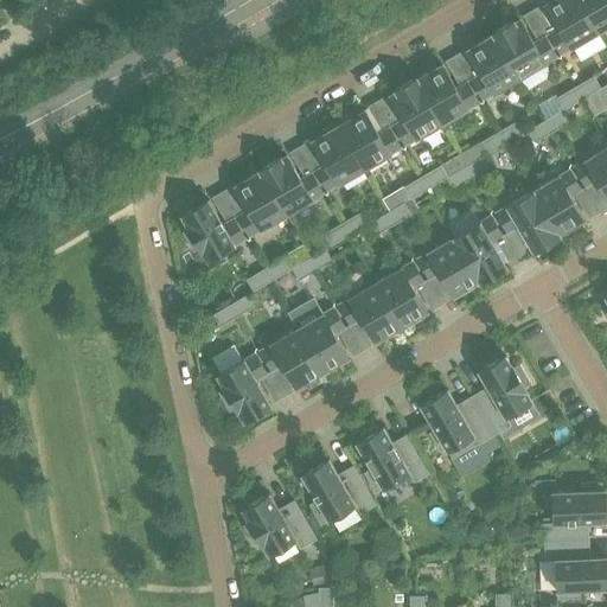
[(598,31),(579,0),(549,0),(545,2),(560,26),(549,32),(561,52),(598,31)]
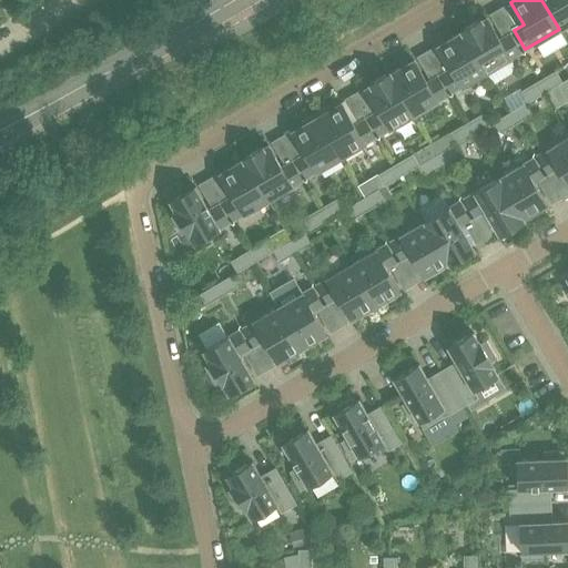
[(567,0),(541,0),(559,29),(567,23),(567,0)]
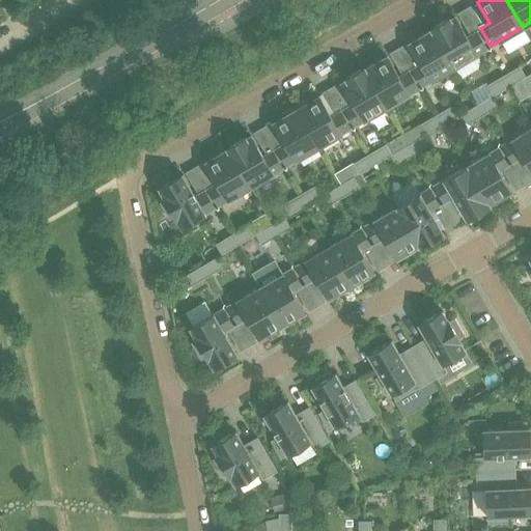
[(449,17),(431,28),(454,67),(486,49),(476,31),(467,36),(454,16),(450,18),(449,17)]
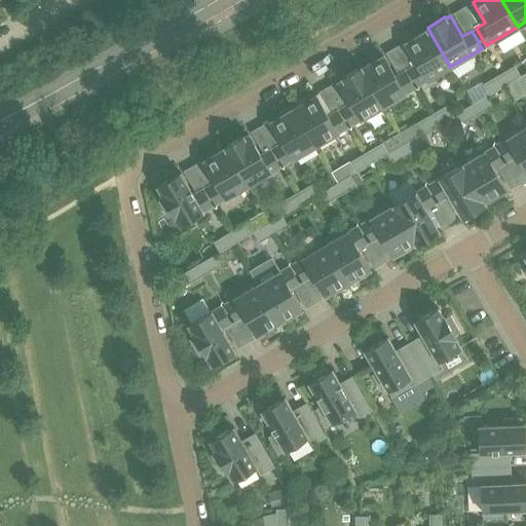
[(450,67),(427,28),(426,28),(427,29),(406,41),(418,63),(409,68),(419,84),(450,67)]
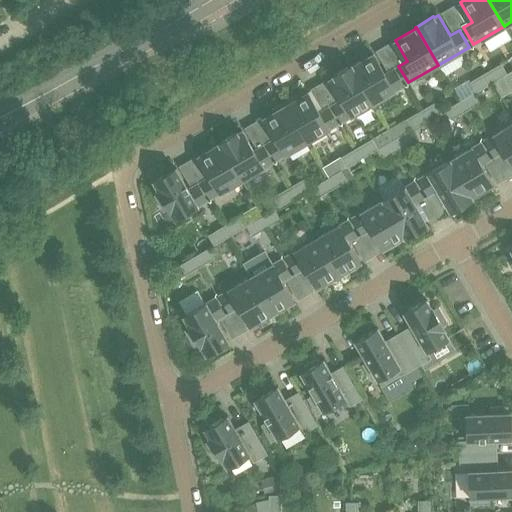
[(351,65),(350,65),(372,103),(403,85),(393,68),(385,73),(373,53),(352,66),(351,65)]
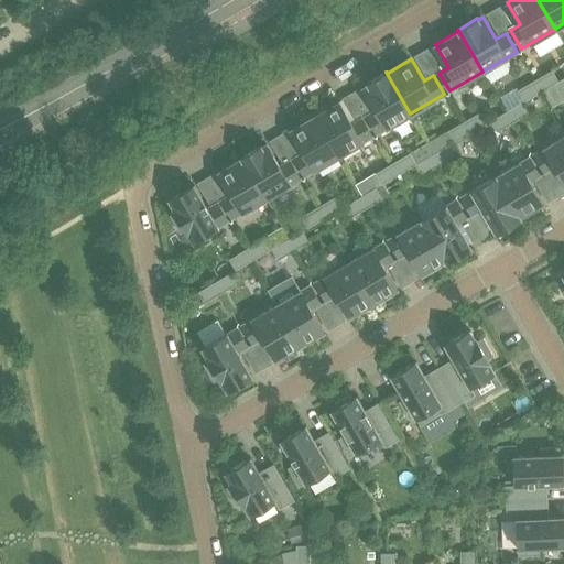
[(552,69),(535,79),(542,90),(559,80),(552,69)]
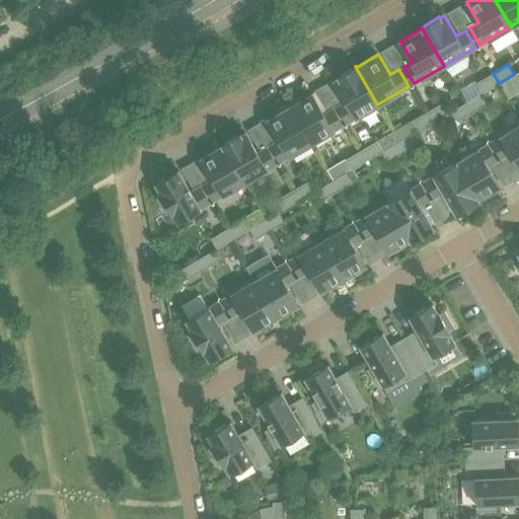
[(377,104),(355,66),(338,76),(339,77),(334,80),(346,100),(337,105),(347,123),(377,104)]
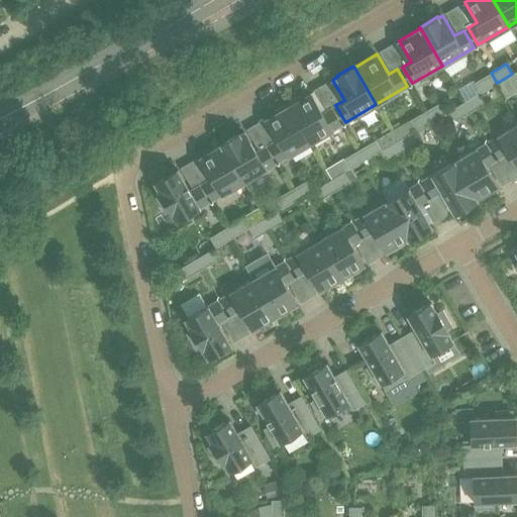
[(497,83),(491,73),(475,82),(481,92),(497,83)]
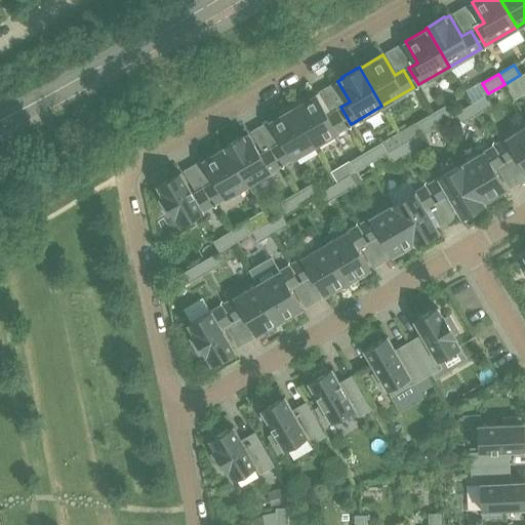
[(305,96),(291,105),(314,146),(347,127),(336,110),(327,115),(315,94),(306,99),(305,96)]
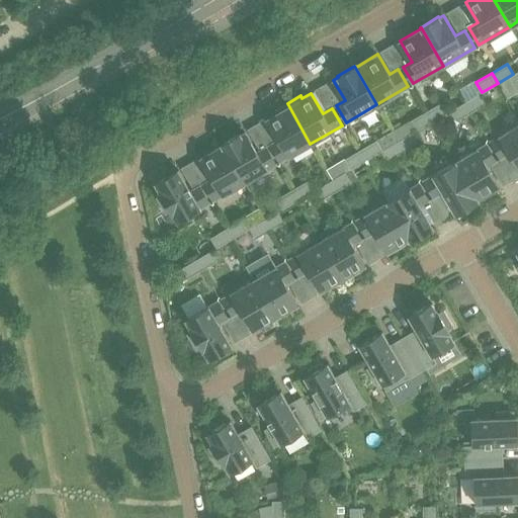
[(480,94),(464,102),(470,112),(485,104),(480,94)]
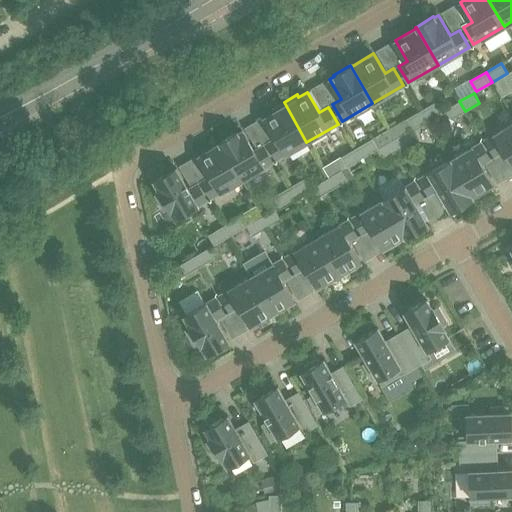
[(465,111),(459,101),(445,109),(451,119),(465,111)]
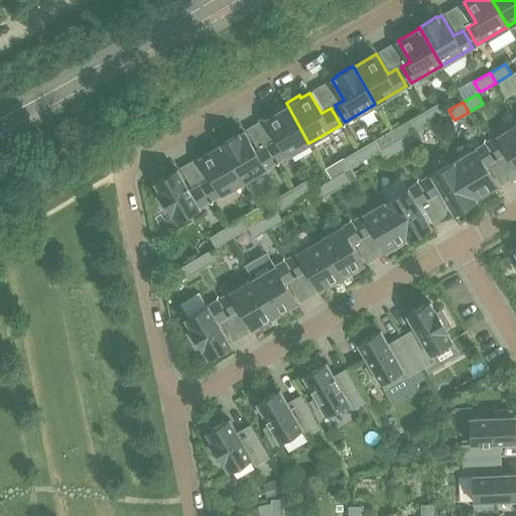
[(308,143),(286,103),(273,110),(275,113),(266,118),(278,138),(269,144),(279,160),(308,143)]
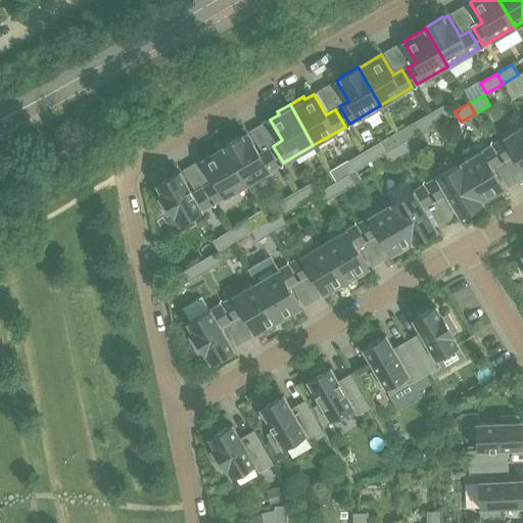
[(444,104),(429,112),(435,123),(450,114),(444,104)]
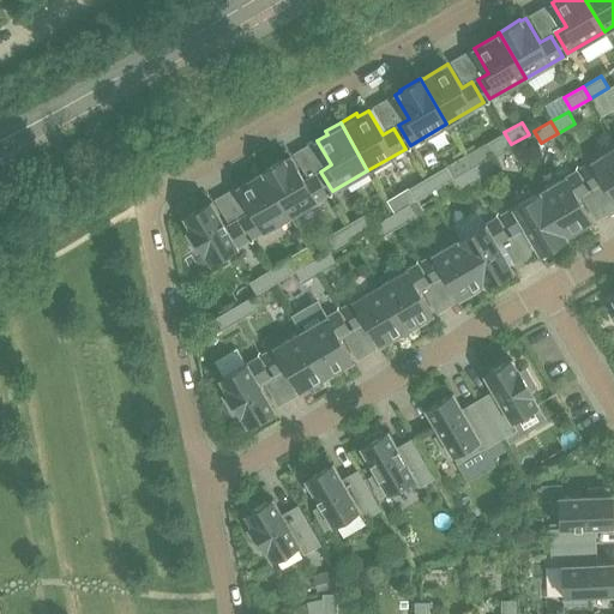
[(511,144),(504,132),(487,142),(494,154),(511,144)]
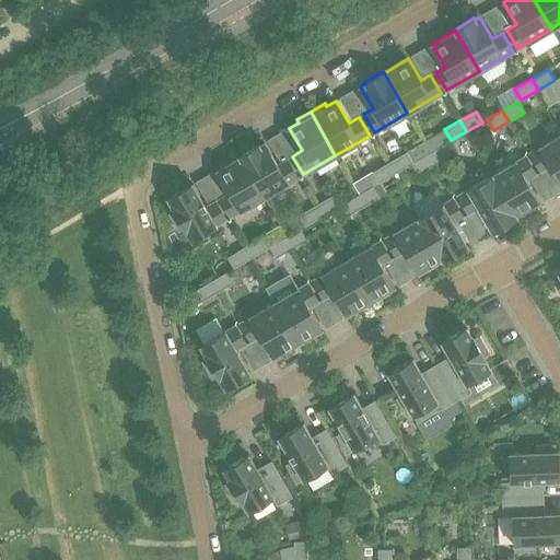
[(523,128),(515,132),(522,143),(529,139),(523,128)]
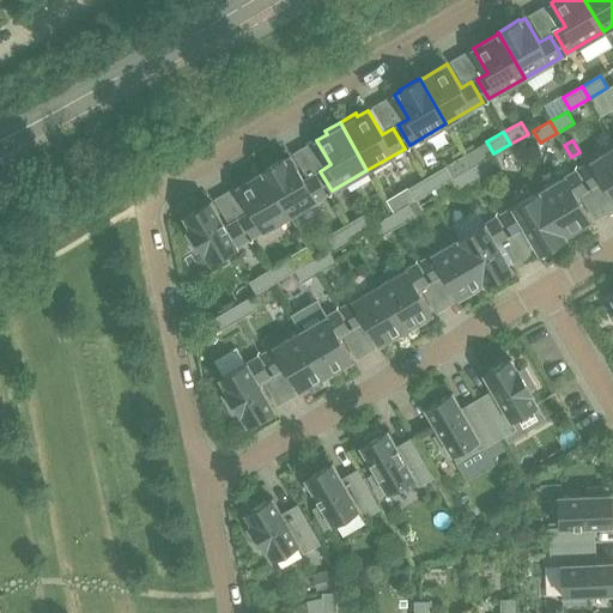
[(612,147),(581,167),(593,187),(604,181),(612,196),(612,147)]
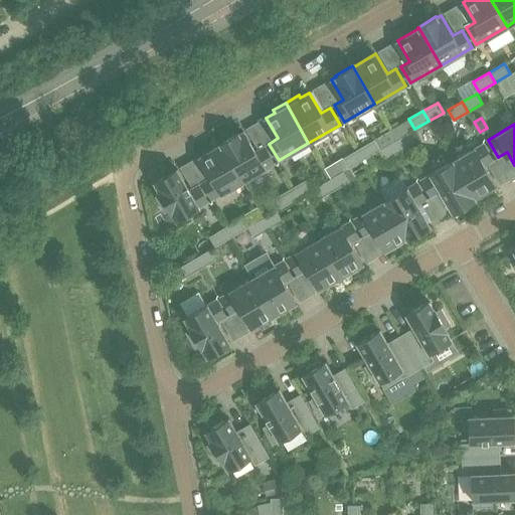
[(238,133),(220,143),(242,181),(274,163),(264,146),(255,151),(243,131),(238,134),(238,133)]
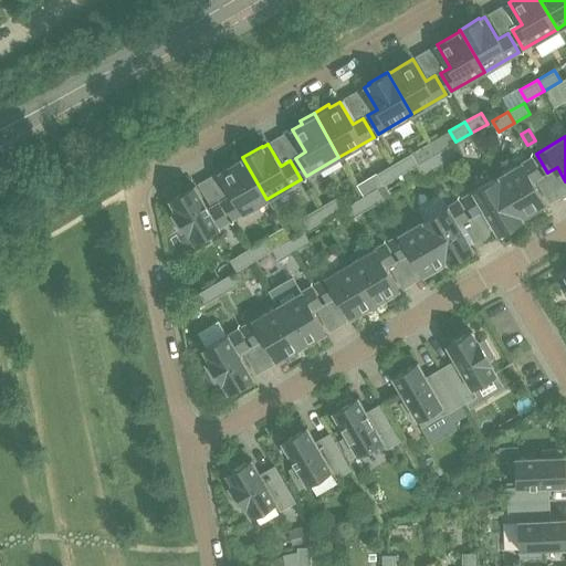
[(452,144),(435,155),(441,166),(459,155),(452,144)]
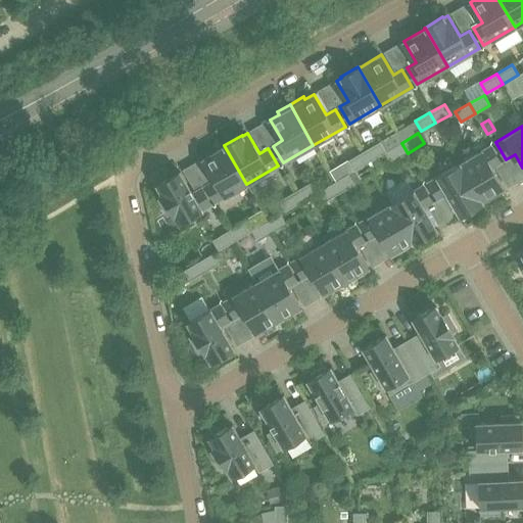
[(380,142),(363,151),(369,162),(384,152),(385,152),(380,142)]
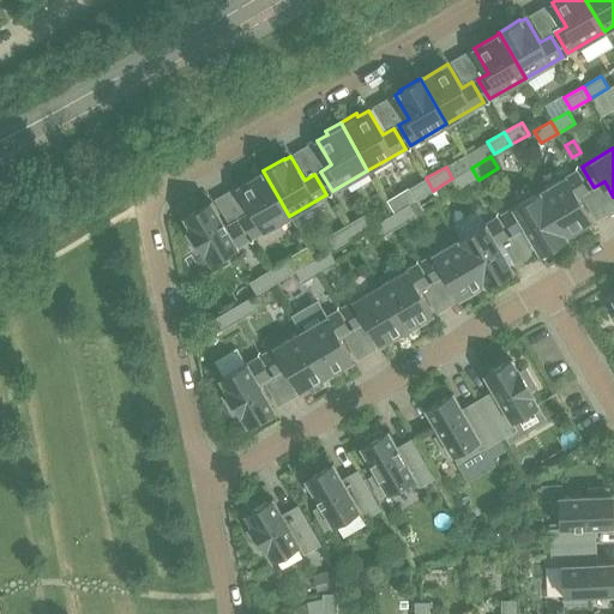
[(452,179),(451,179),(458,191),(479,180),(471,168),(452,179)]
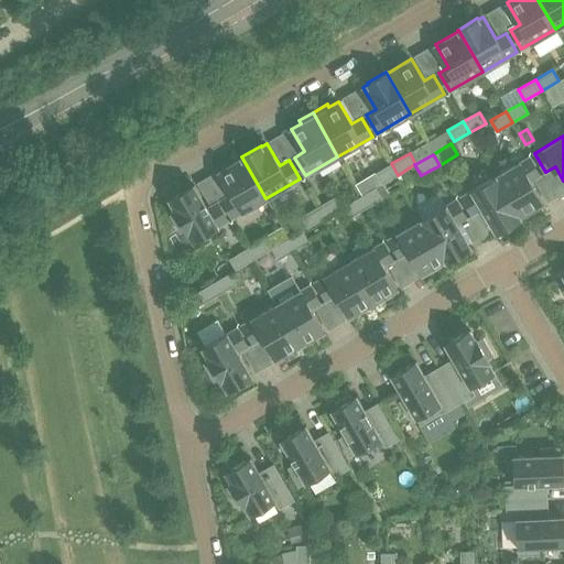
[(266,198),(241,156),(241,158),(218,172),(231,194),(221,199),(232,218),(266,198)]
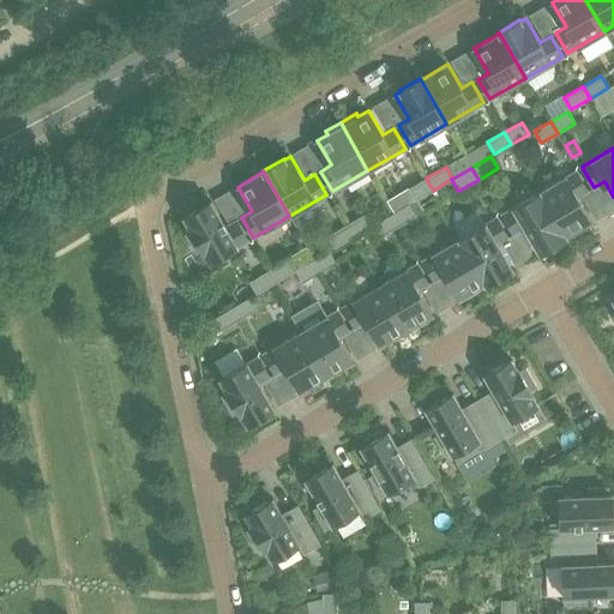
[(576,170),(539,192),(566,238),(566,236),(591,222),(577,197),(588,191),(576,170)]
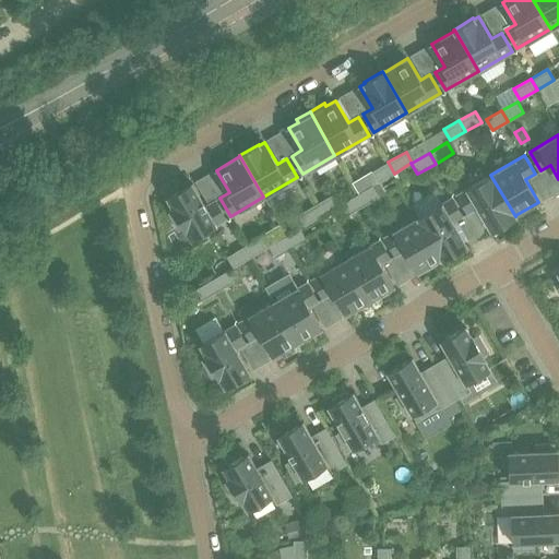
[(394,174),(388,162),(372,171),(379,182),(394,174)]
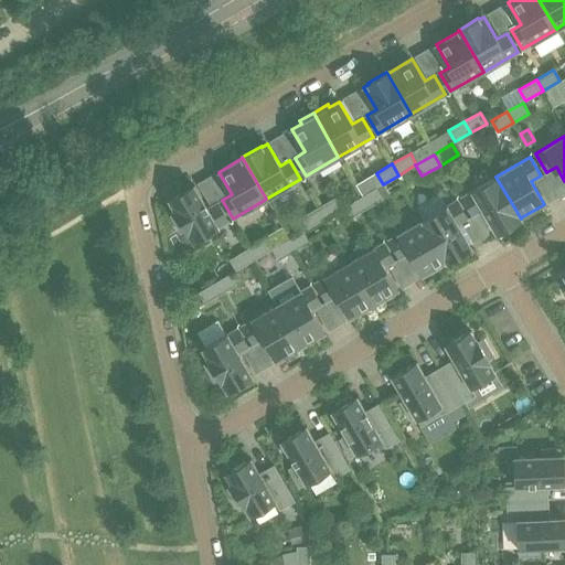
[(521,219),(496,177),(462,196),(473,215),(482,210),(497,233),(521,219)]
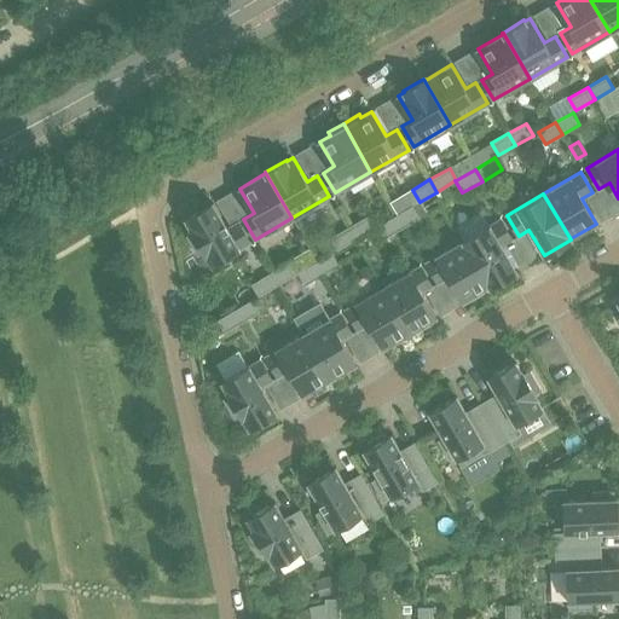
[(213,203),(185,219),(192,232),(186,236),(197,255),(204,252),(212,265),(250,242),(238,223),(227,229),(213,203)]
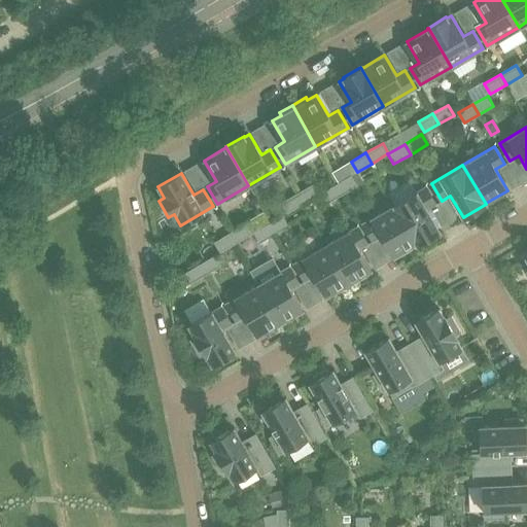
[(351,175),(337,183),(342,195),(357,185),(351,175)]
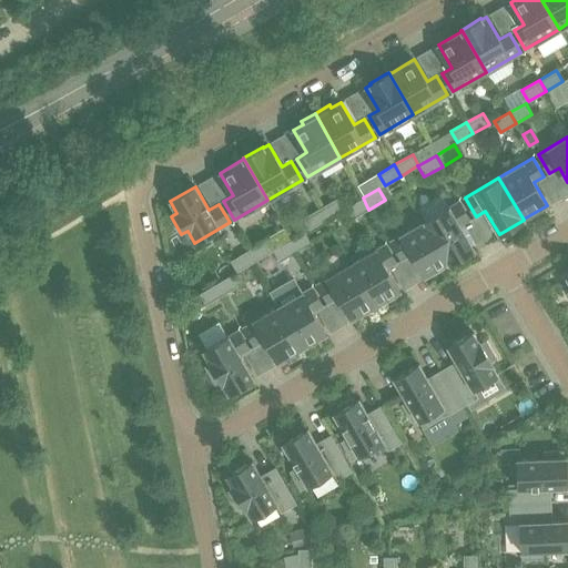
[(337,198),(322,208),(327,219),(344,209),(337,198)]
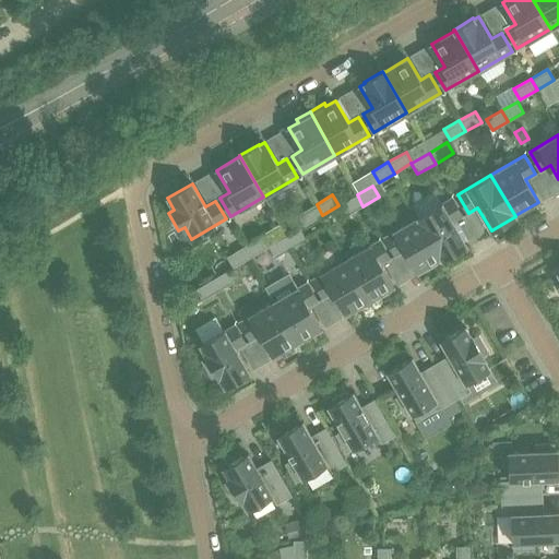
[(363,206),(357,194),(341,204),(347,215),(363,206)]
